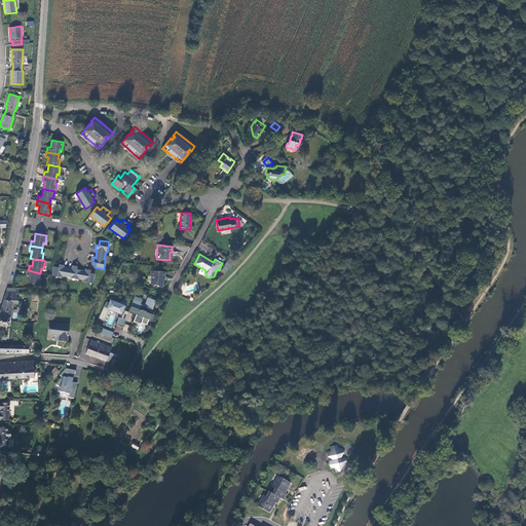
[(59,267),(53,266),(52,275),(62,277),(62,276),(83,279),(83,280),(92,283),(95,274),(89,273),(90,270),(85,269),(85,271),(76,269),(77,266),(72,265),(72,268),(64,267),(64,265),(60,264),(59,267)]
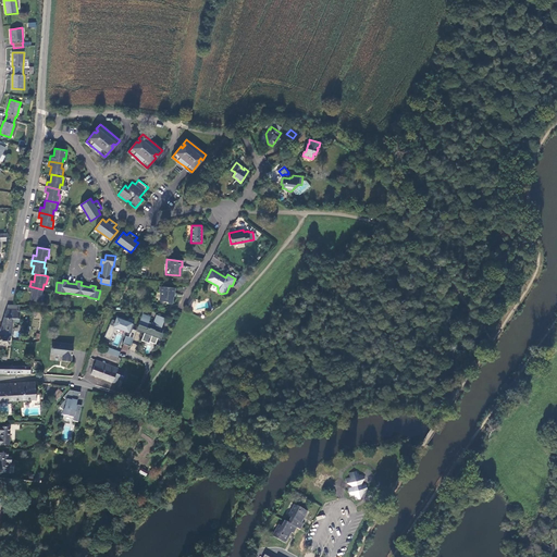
[(42,289),(29,286),(28,291),(32,292),(31,296),(31,299),(42,302),(44,294),(42,294),(42,289)]
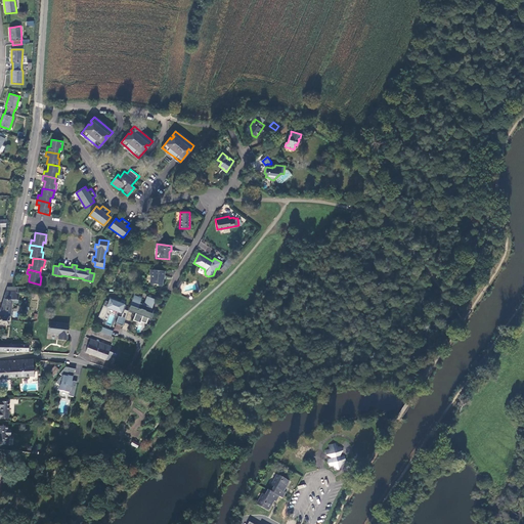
[(165,270),(150,269),(150,275),(151,275),(151,284),(156,284),(156,286),(162,286),(162,281),(162,279),(163,279),(165,270)]
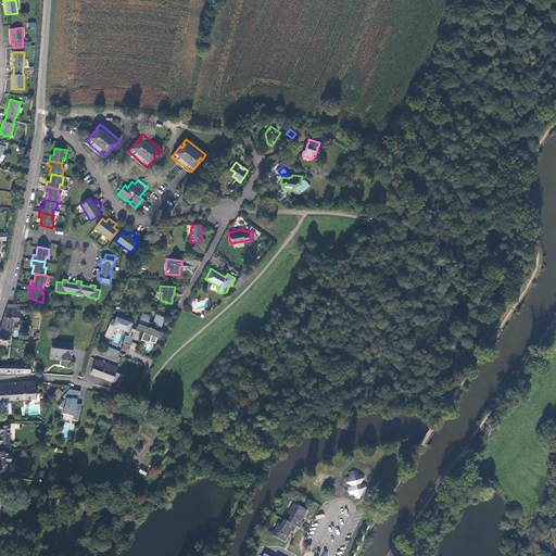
[(8,304),(5,312),(1,324),(0,328),(0,343),(9,344),(9,335),(11,335),(13,319),(13,318),(17,318),(17,308),(19,308),(20,304),(8,304)]
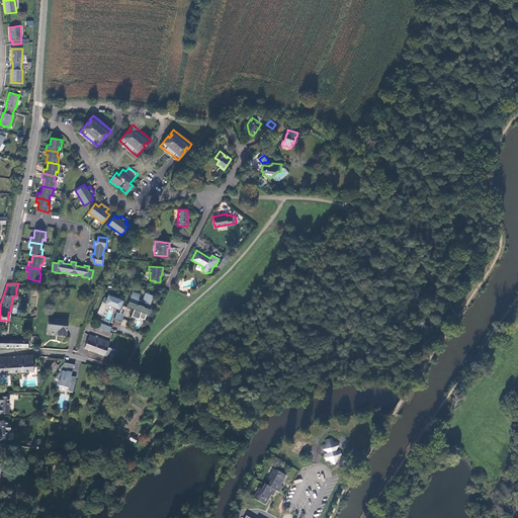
[(132,292),(128,301),(134,304),(132,309),(134,310),(134,311),(132,317),(139,319),(139,317),(140,314),(146,316),(153,295),(146,292),(143,301),(138,299),(140,294),(137,293),(137,294),(132,292)]
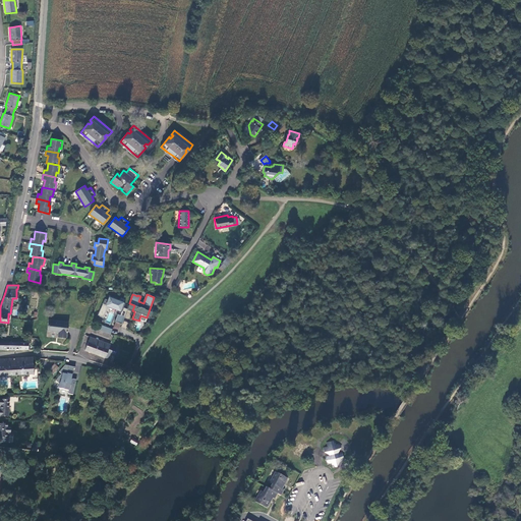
[(115,322),(122,324),(127,309),(123,307),(125,303),(116,300),(116,298),(110,296),(108,300),(105,299),(98,315),(103,319),(108,306),(122,311),(120,315),(118,314),(115,322)]
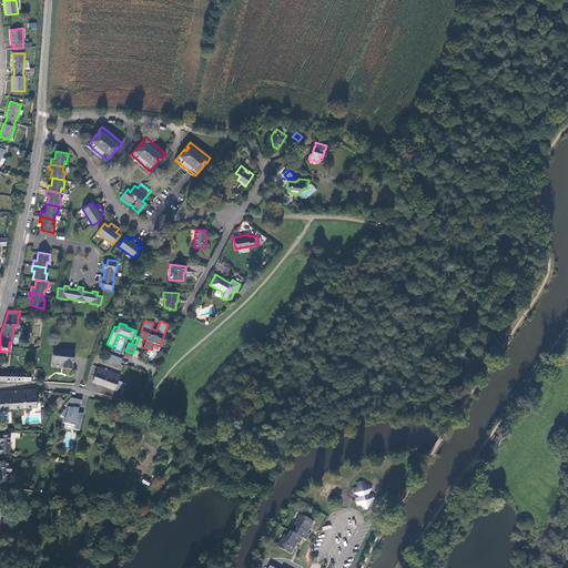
[(23,343),(24,332),(20,331),(19,334),(14,334),(13,344),(19,345),(20,343),(23,343)]
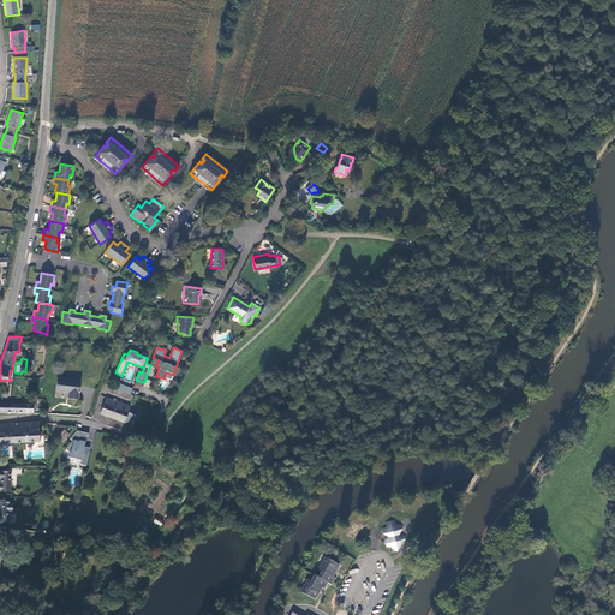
[(78,398),(81,380),(58,377),(55,390),(69,393),(69,396),(72,398),(78,398)]
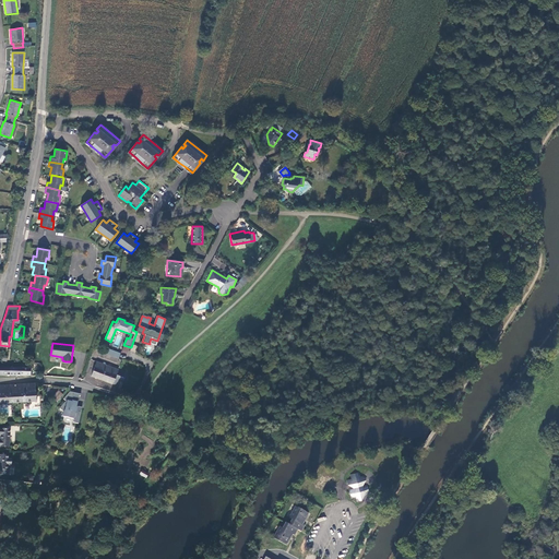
[(107,349),(106,354),(119,358),(120,354),(107,349)]
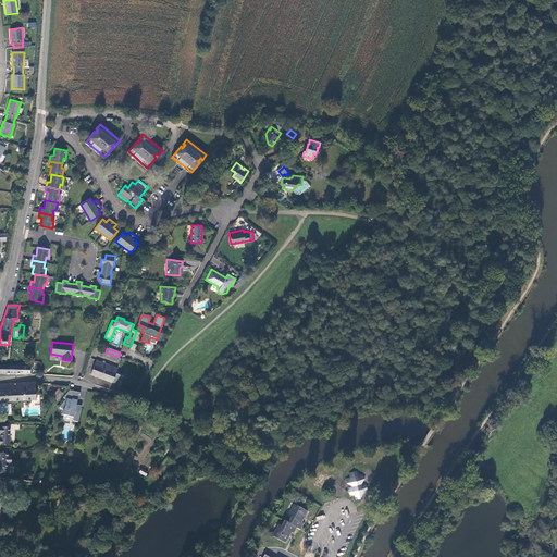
[(116,374),(118,369),(97,360),(91,374),(101,379),(121,386),(124,376),(116,374)]
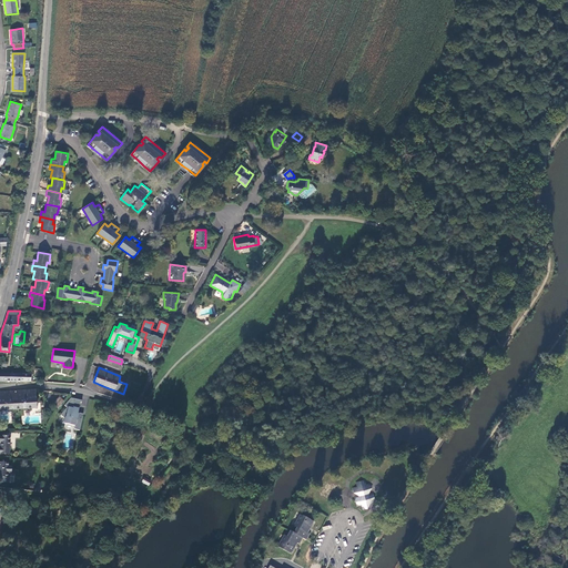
[(0,381),(11,381),(30,382),(31,375),(0,373),(0,381)]
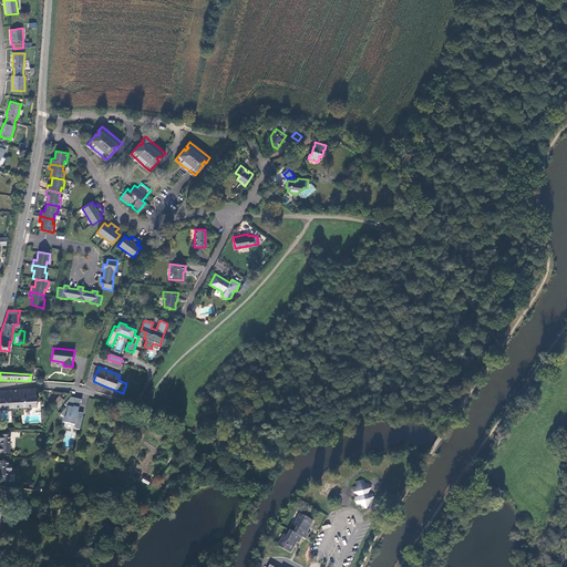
[(35,392),(35,389),(0,391),(0,409),(35,408),(35,392)]
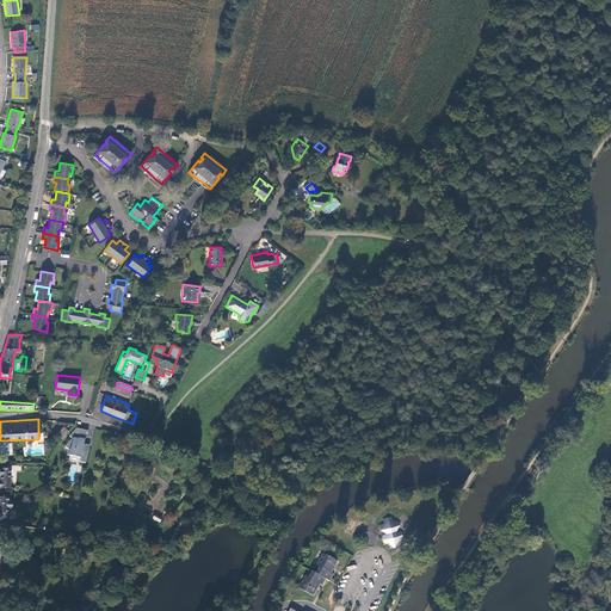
[(68,432),(63,427),(59,433),(63,438),(68,432)]
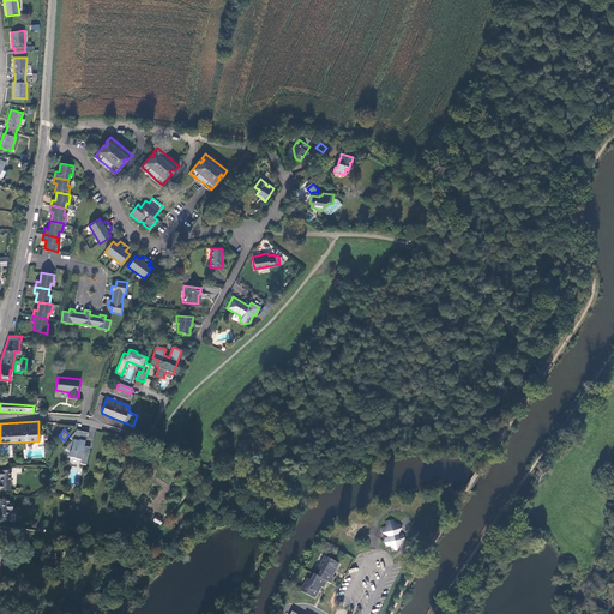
[(88,437),(89,434),(77,431),(70,439),(72,441),(66,450),(71,453),(70,458),(80,461),(82,462),(80,465),(86,467),(90,450),(84,449),(84,447),(86,435),(88,437)]
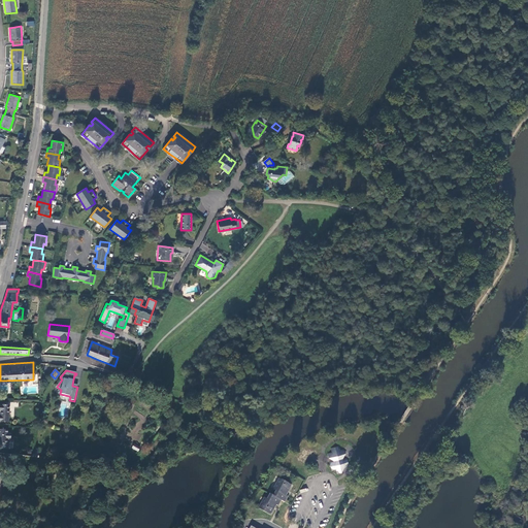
[(0,410),(0,413),(0,422),(7,423),(8,406),(0,405),(0,410)]
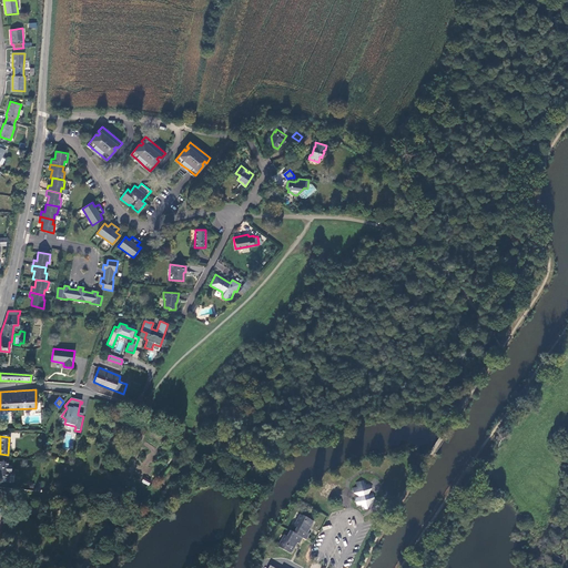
[(0,482),(2,483),(2,478),(8,478),(9,473),(11,474),(12,467),(8,466),(8,463),(0,462),(0,482)]
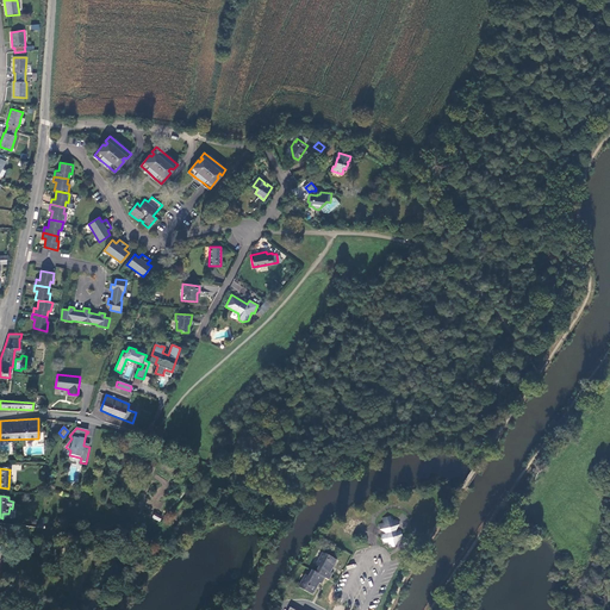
[(399,524),(387,517),(380,529),(385,533),(383,539),(396,546),(403,534),(397,530),(399,524)]
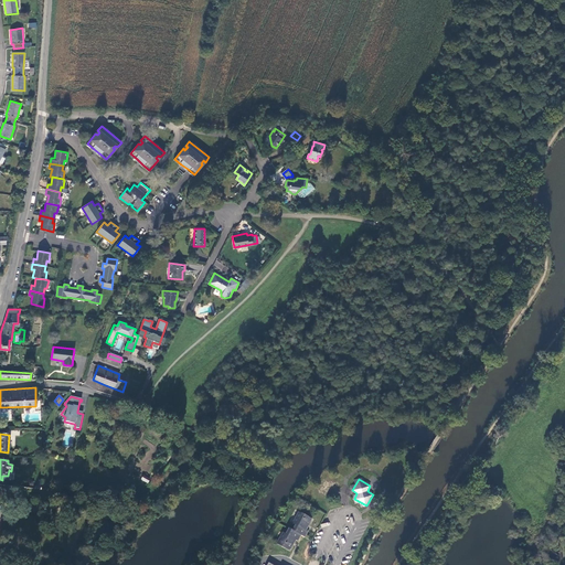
[(8,493),(20,494),(21,487),(9,486),(8,493)]
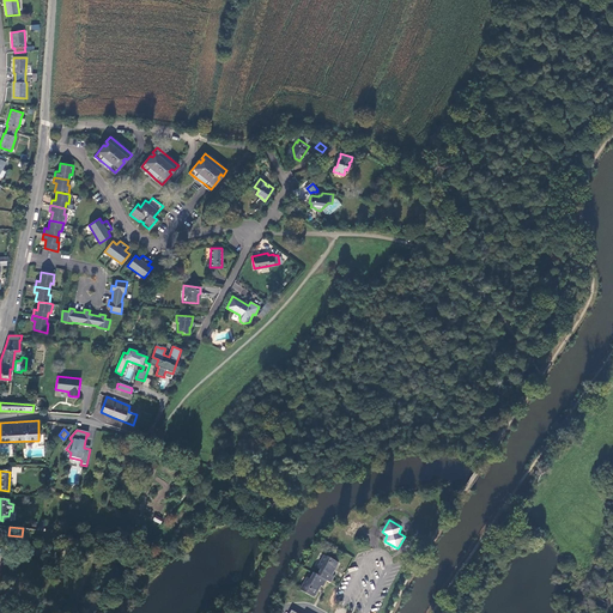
[(339,564),(323,556),(317,568),(319,569),(317,572),(313,571),(309,577),(307,576),(299,589),(315,598),(321,587),(323,588),(327,581),(331,583),(334,576),(333,576),(339,564)]
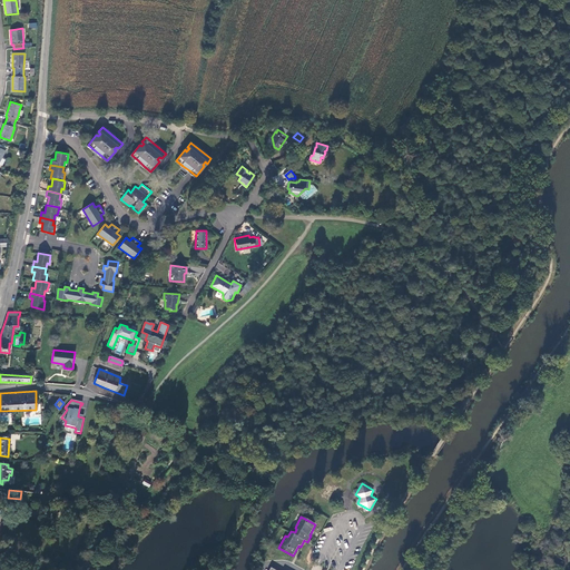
All buildings are outlined.
